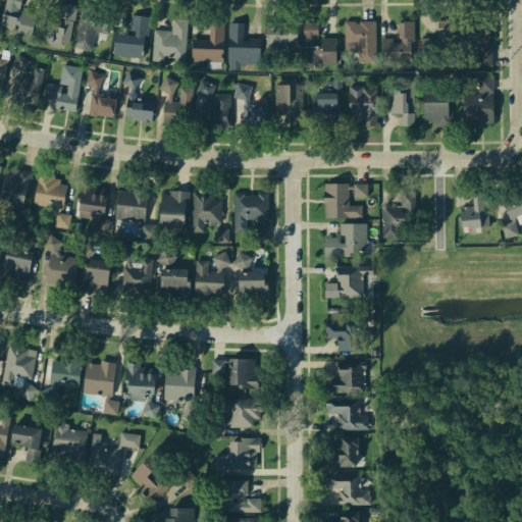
[(0,23),(6,0),(22,0),(21,5),(35,8),(28,36),(0,28),(0,23)]
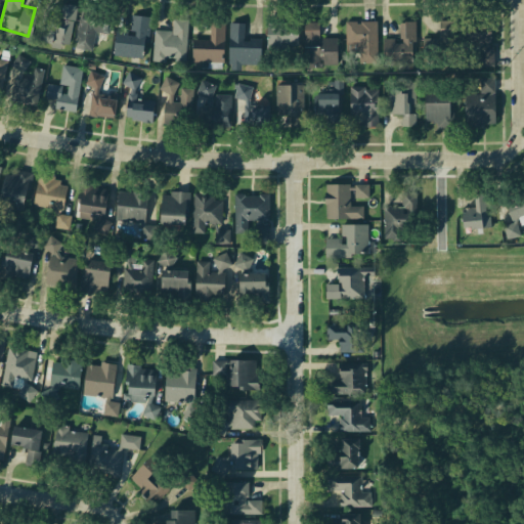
[(39,22),(55,22),(60,1),(75,3),(66,51),(32,47),(39,22)]
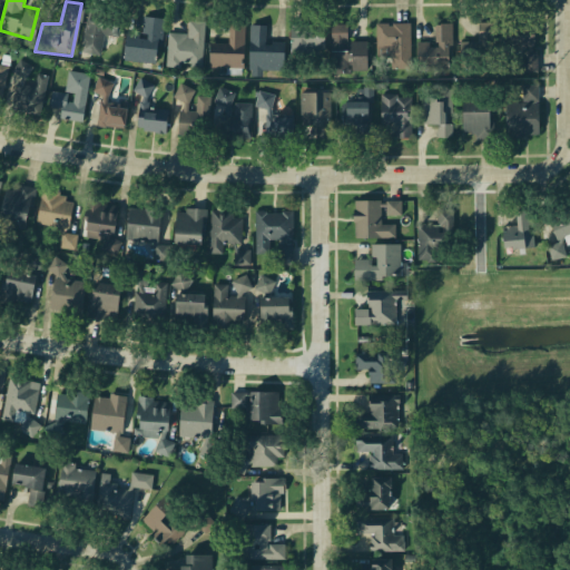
[(120,31),(141,32),(144,9),(156,10),(151,65),(116,60),(120,31)]
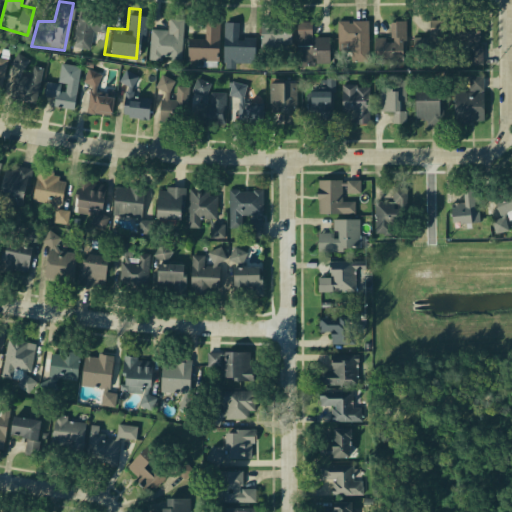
[(148,28),(165,30),(166,16),(179,17),(173,62),(144,58),(148,28)]
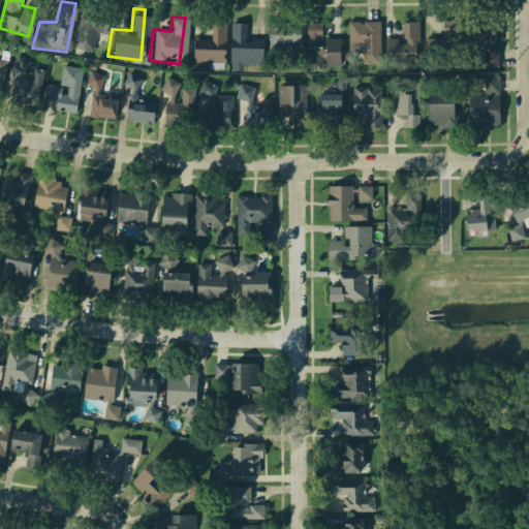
[(230,21),(225,71),(268,72),(270,34),(243,31),(244,21),(230,21)]
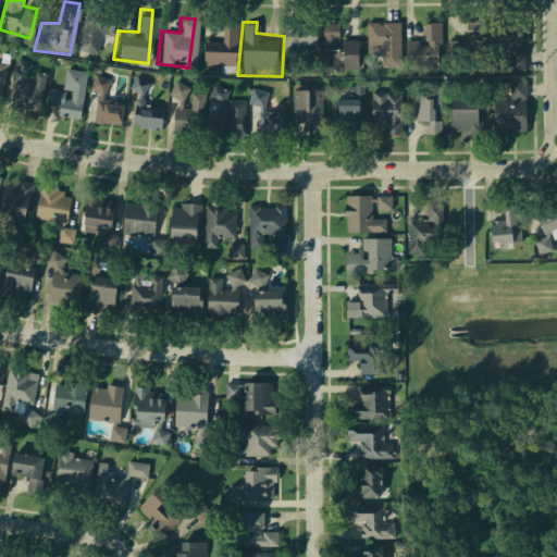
[(221,23),(239,24),(233,70),(193,66),(197,35),(220,36),(221,23)]
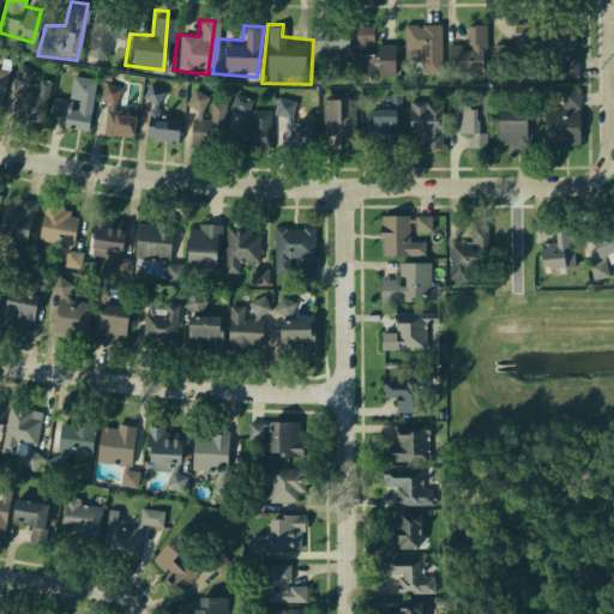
[(407,25),(451,25),(452,48),(483,48),(483,74),(407,73),(407,25)]
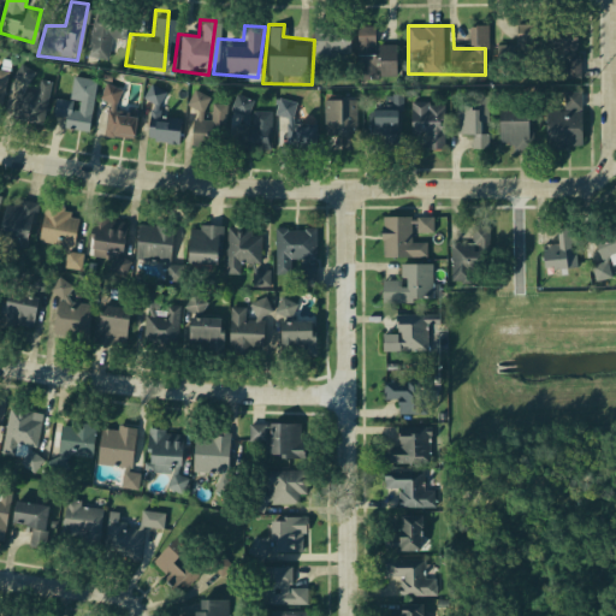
[(89,27),(124,30),(118,66),(83,60),(89,27)]
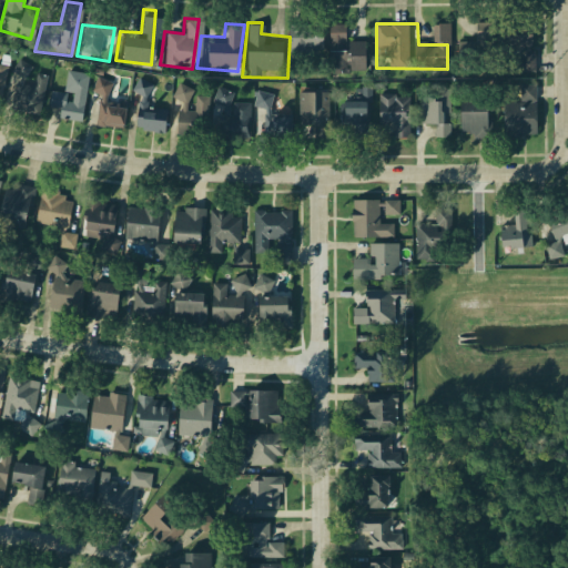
[(320,52),(320,24),(290,26),(291,53),(320,52)]
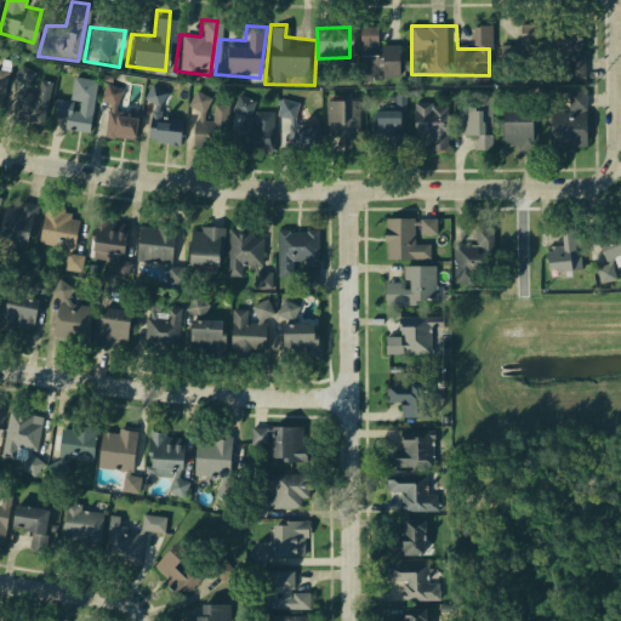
[(357,28),(383,28),(385,47),(405,46),(404,80),(357,81),(357,28)]
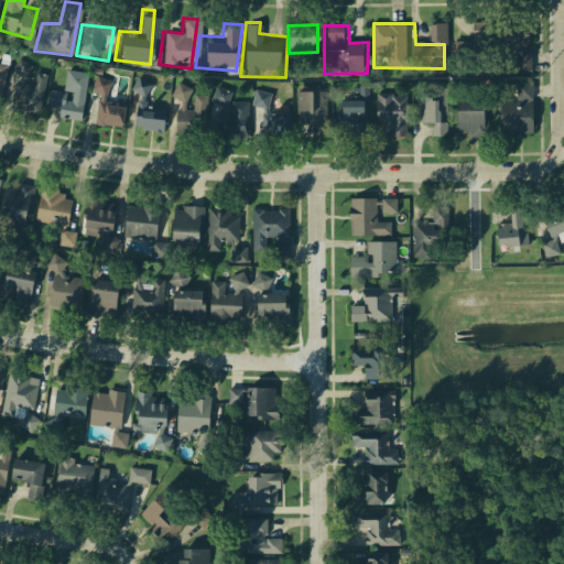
[(449,31),(490,31),(491,73),(449,73),(449,31)]
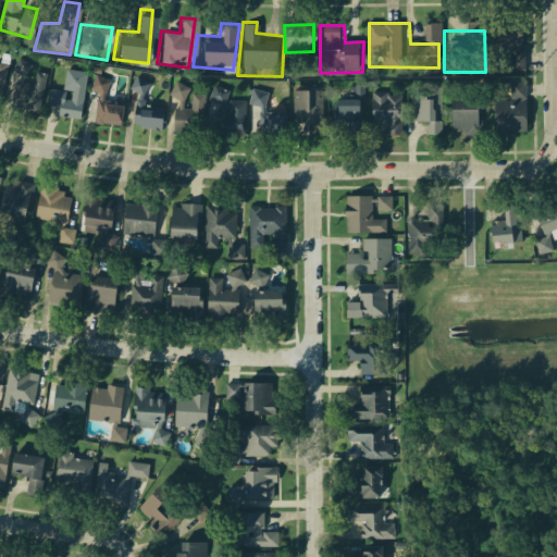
[(493,32),(531,32),(531,71),(493,70),(493,32)]
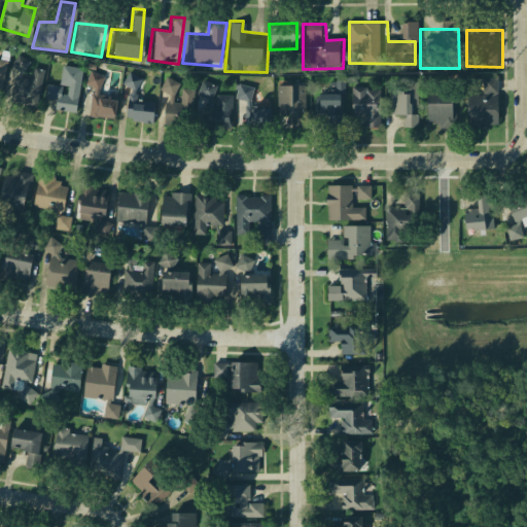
[(0,58),(8,60),(0,97),(0,58)]
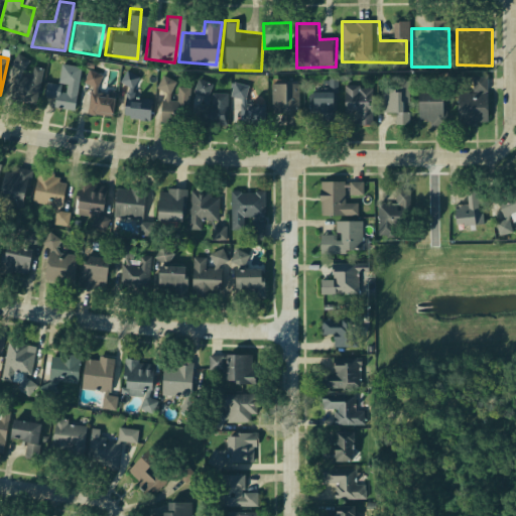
[(39,60),(29,105),(4,99),(12,66),(26,68),(29,58),(39,60)]
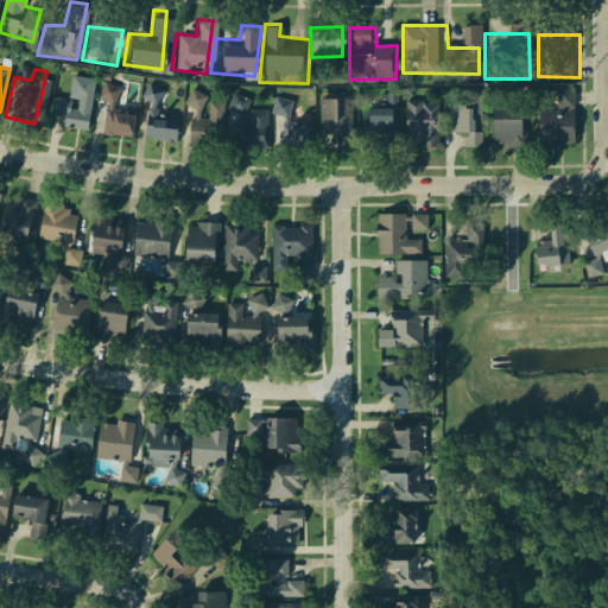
[(55,111),(58,96),(74,99),(76,77),(102,80),(95,133),(67,128),(69,113),(55,111)]
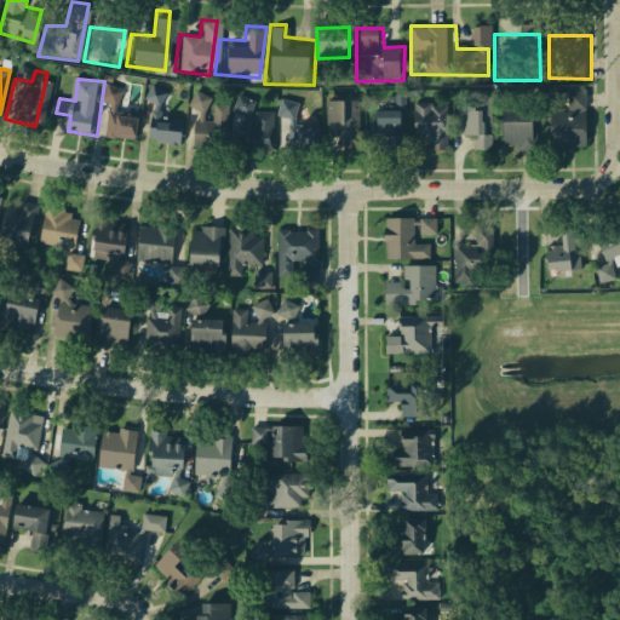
[(189,79),(208,89),(204,104),(212,104),(212,93),(225,93),(223,139),(183,135),(184,96),(189,79)]
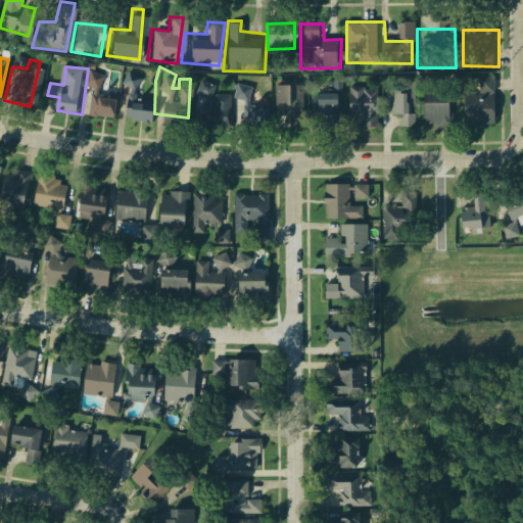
[(192,82),(198,69),(214,75),(207,88),(207,95),(212,95),(215,84),(229,85),(228,116),(192,115),(192,82)]
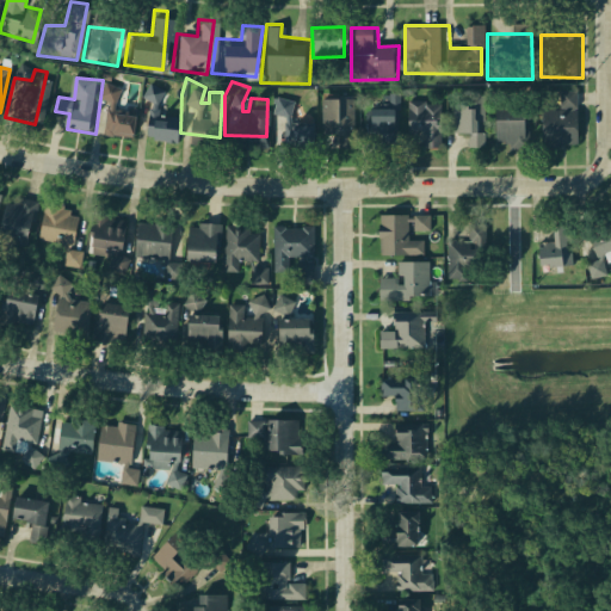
[(316,84),(356,87),(355,141),(312,141),(316,84)]
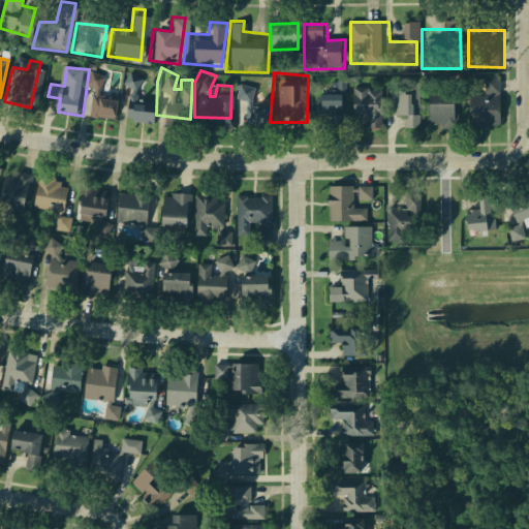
[(470,97),(490,97),(490,76),(505,76),(506,129),(469,129),(470,97)]
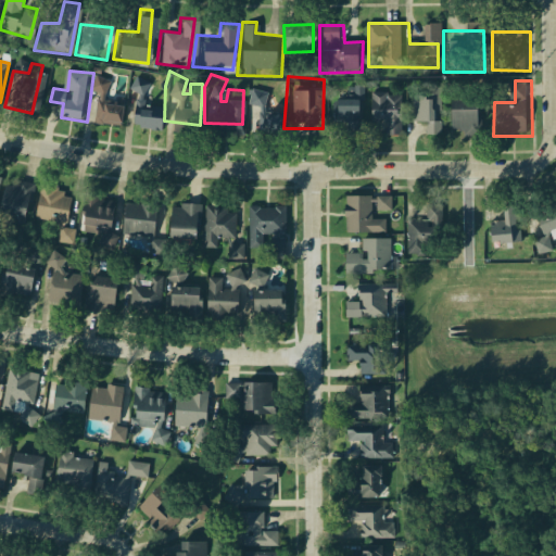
[(327,89),(359,90),(361,130),(328,129),(327,89)]
